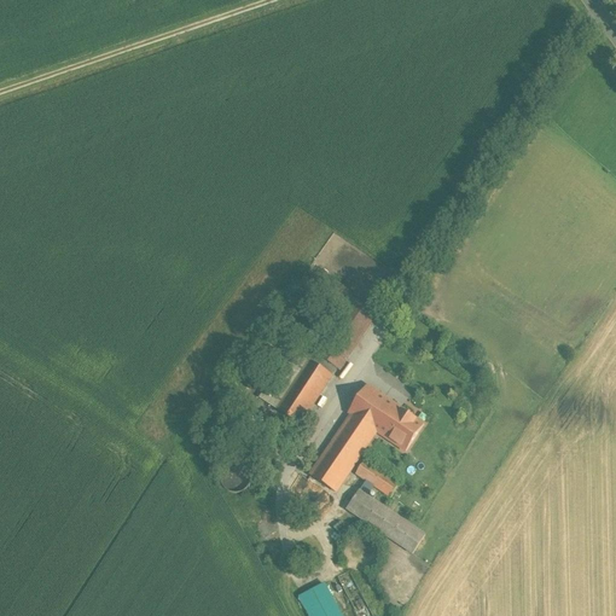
[(340,367),(376,314),(335,286),(300,341),(340,367)]
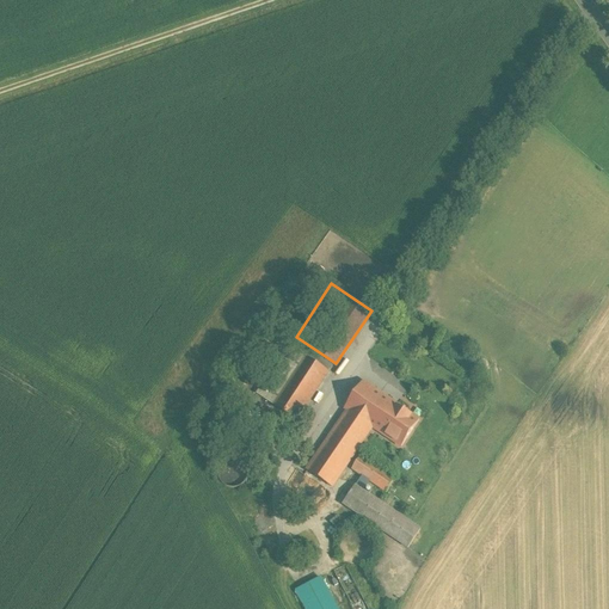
[(295,417),(327,370),(288,344),(256,391),(295,417)]
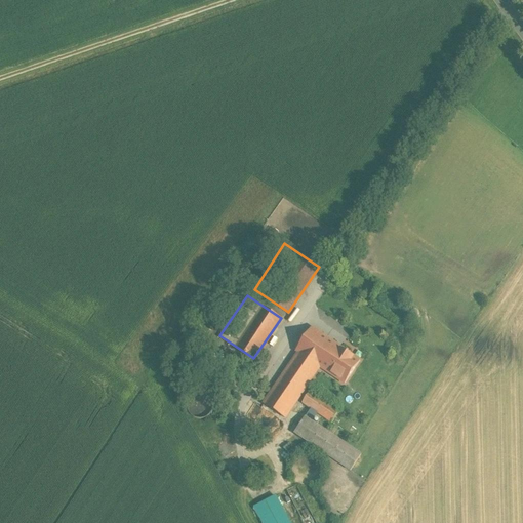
[(363,359),(316,327),(266,402),(288,417),(321,368),(346,385),(363,359)]
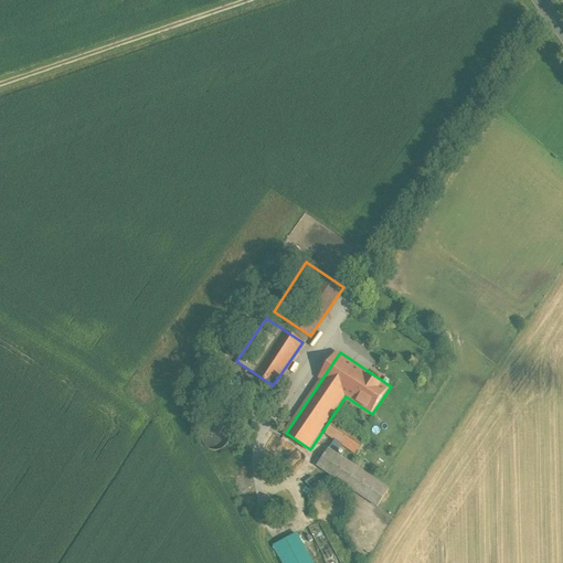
[(391,487),(329,448),(317,466),(379,506),(391,487)]
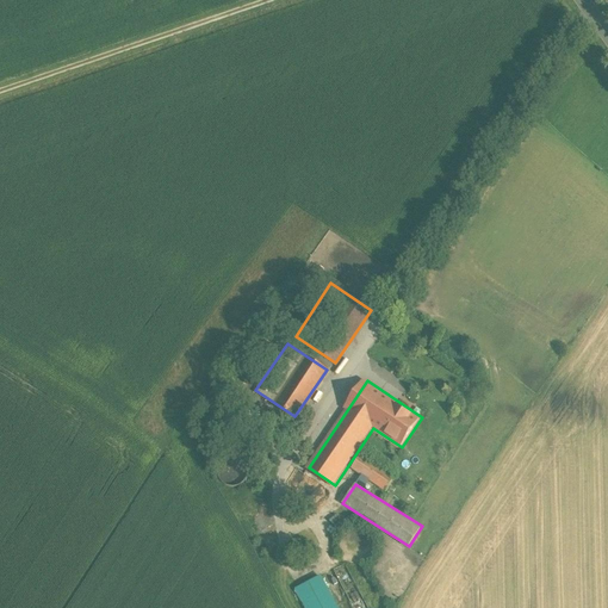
[(293,587),(305,607),(337,607),(320,574),(293,587)]
